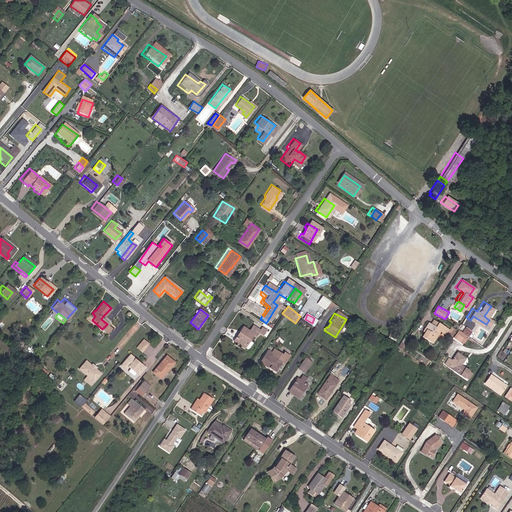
[(428,322),(433,325),(437,319),(432,316),(428,322)]
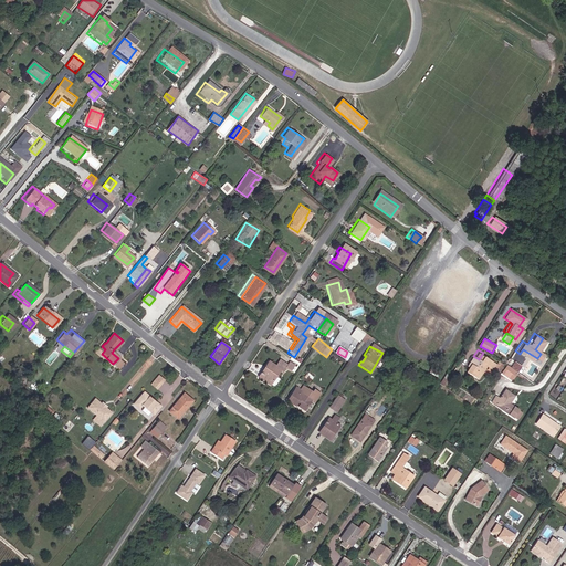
[(520,354),(528,359),(532,355),(523,349),(520,354)]
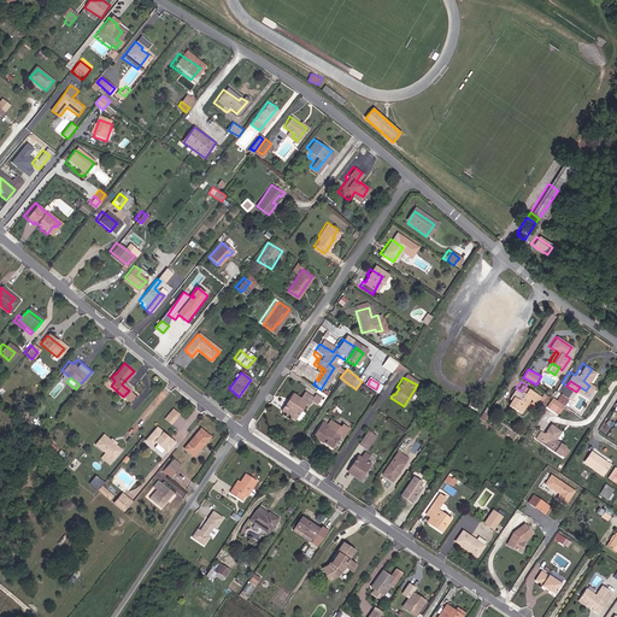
[(505,404),(517,412),(528,395),(535,400),(540,393),(527,385),(522,392),(516,388),(507,399),(505,404)]
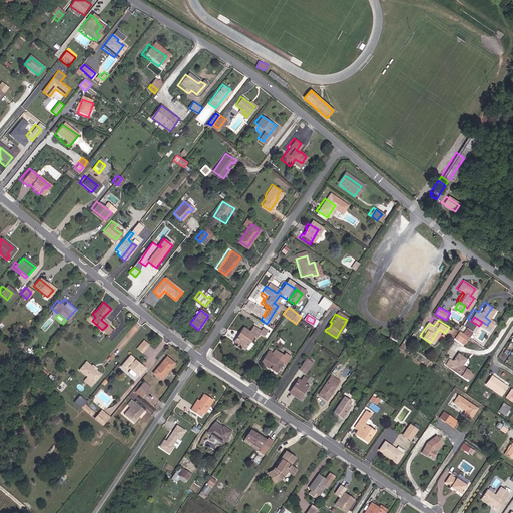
[(419,330),(422,332),(429,323),(425,321),(419,330)]
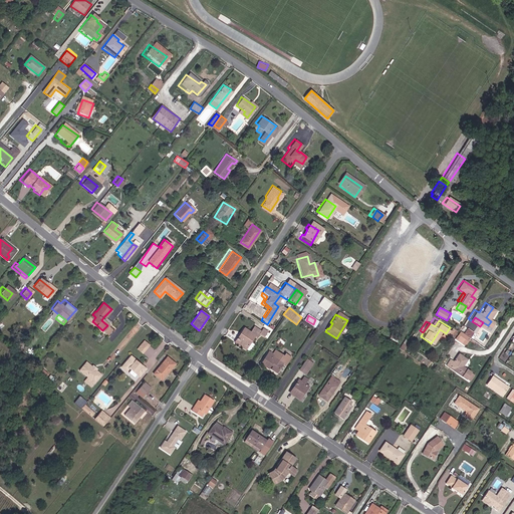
[(464,336),(468,330),(463,327),(459,333),(464,336)]
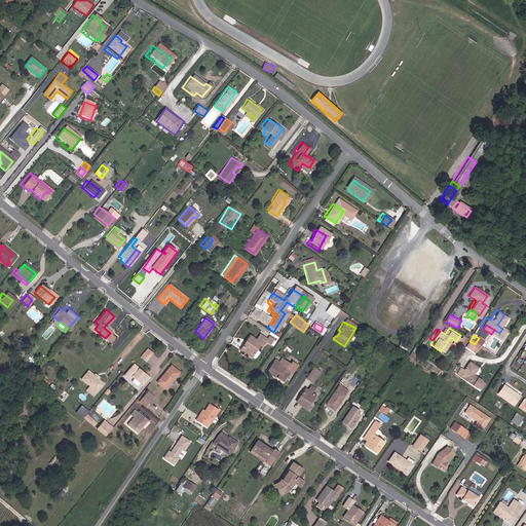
[(236,349),(248,358),(257,344),(246,336),(243,339),(246,341),(241,347),(239,345),(236,349)]
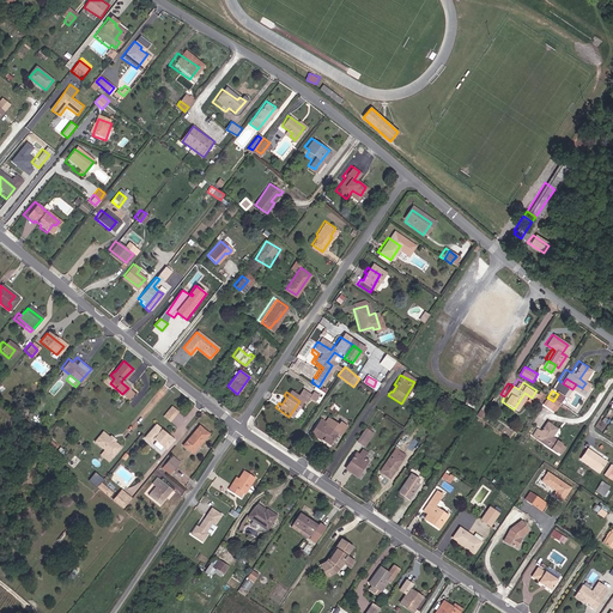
[(550,411),(556,402),(553,401),(547,398),(545,395),(540,404),(550,411)]
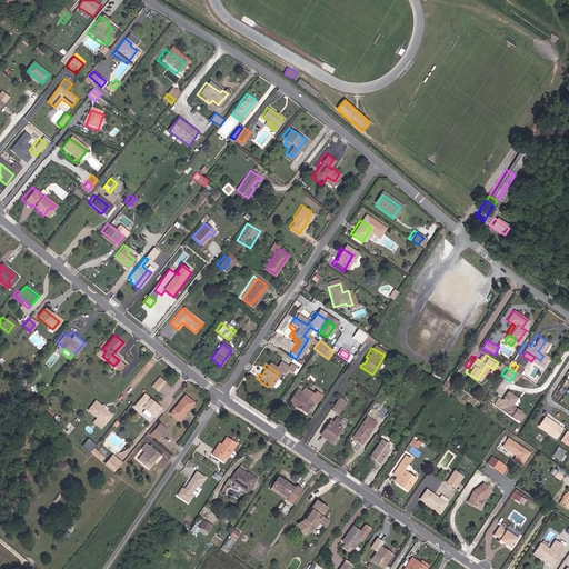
[(159,391),(167,381),(160,376),(152,386),(159,391)]
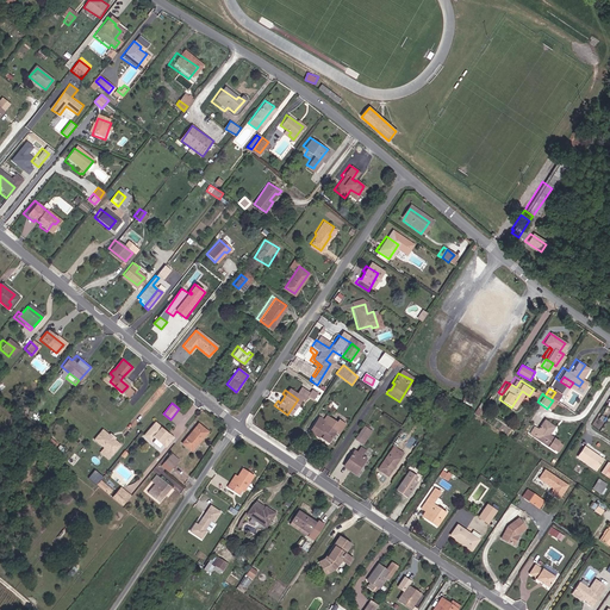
[(315,415),(306,429),(313,434),(315,433),(324,439),(331,429),(334,431),(340,422),(335,418),(334,422),(322,414),(319,418),(315,415)]
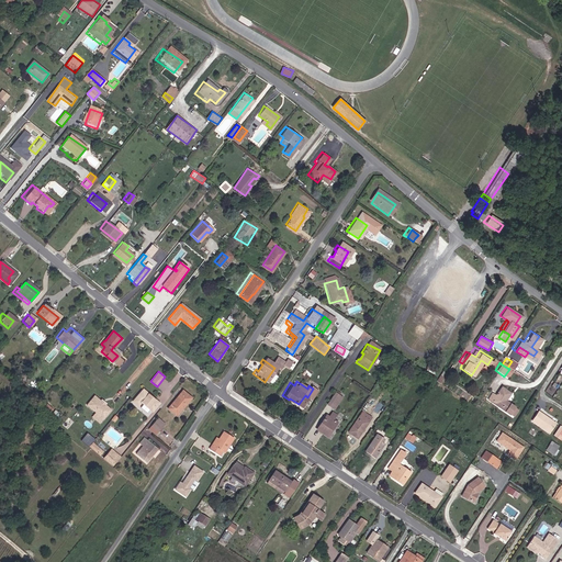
[(507,412),(512,404),(502,397),(507,390),(498,384),(493,392),(490,390),(485,396),(507,412)]
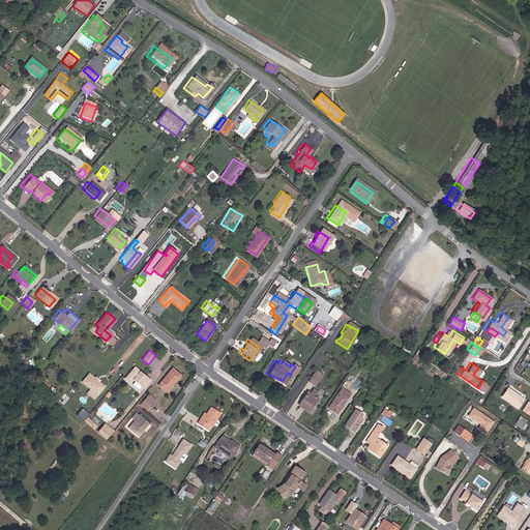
[(142,386),(148,380),(134,366),(124,377),(128,381),(131,377),(142,386)]
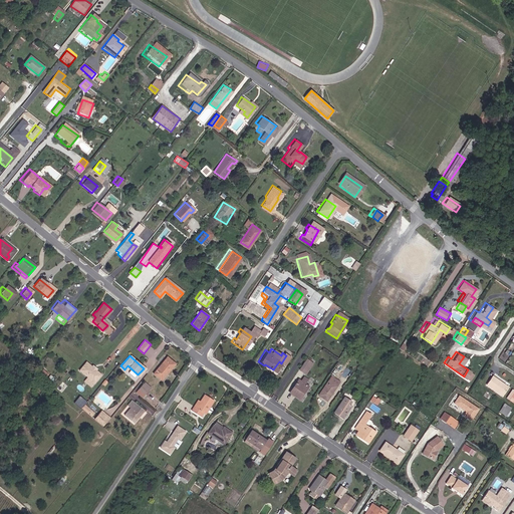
[(166,372),(175,363),(167,356),(153,371),(161,378),(160,377),(166,371),(166,372)]
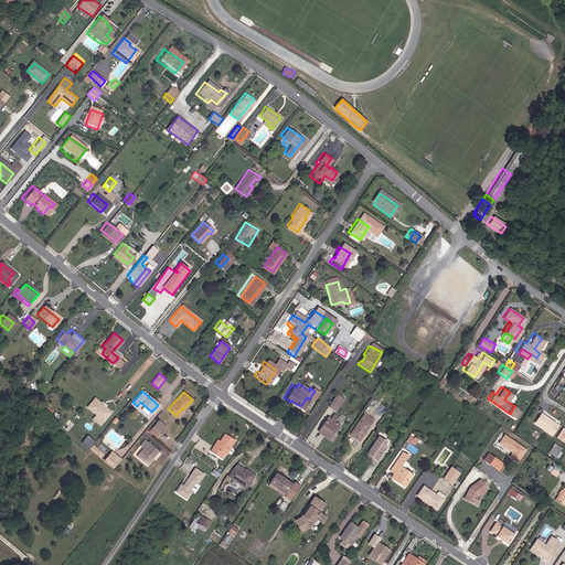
[(336,405),(334,405),(339,398),(334,395),(327,406),(331,409),(336,405)]
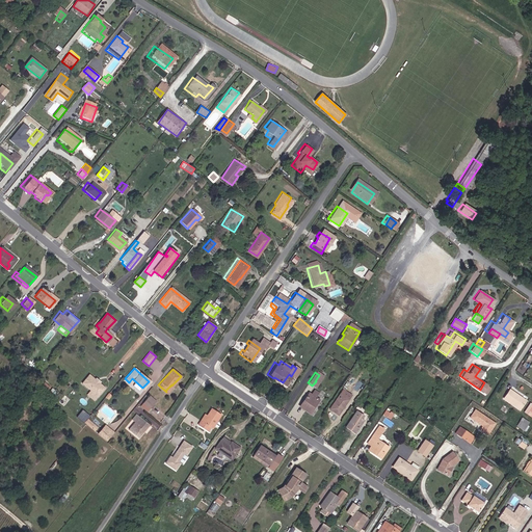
[(92,393),(100,384),(97,381),(96,382),(91,379),(92,378),(87,374),(79,382),(92,393)]
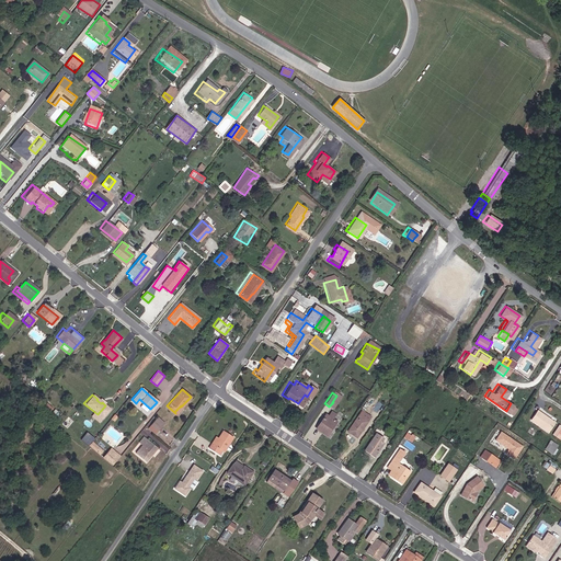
[(323,405),(331,411),(341,398),(336,396),(332,402),(333,402),(329,407),(324,403),(323,405)]
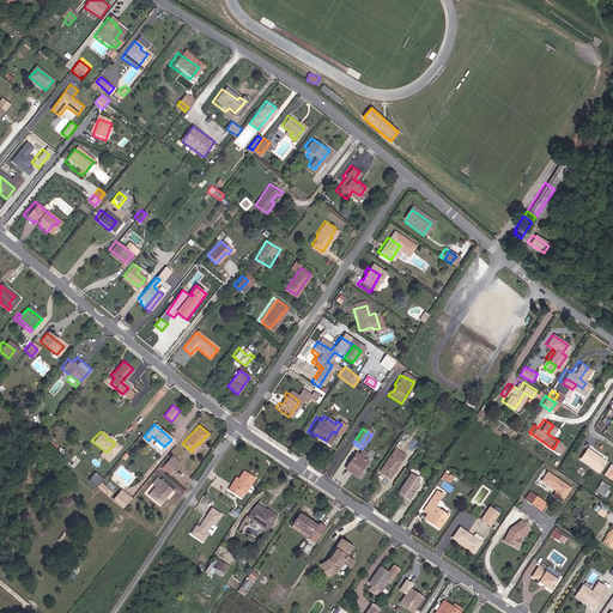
[(38,442),(46,447),(49,442),(43,437),(38,442)]
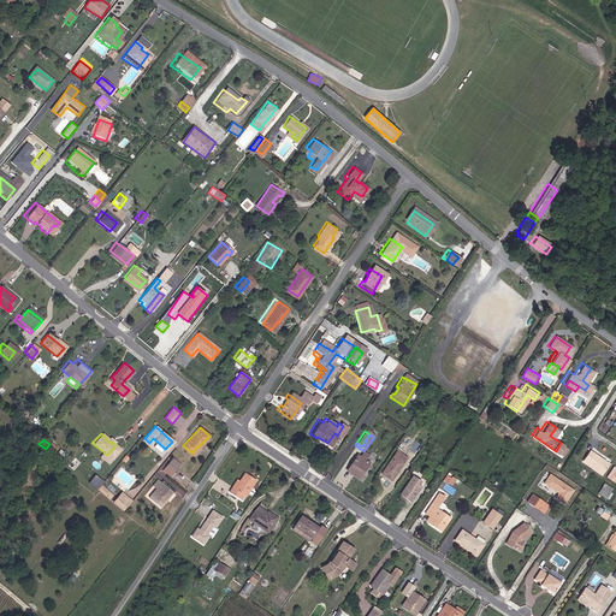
[(107,455),(110,457),(119,448),(116,445),(107,455)]
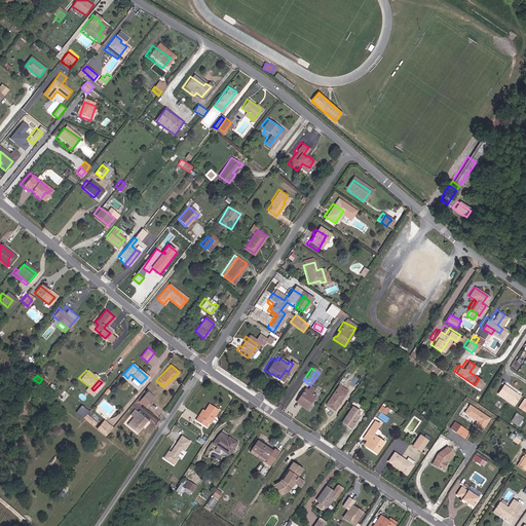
[(494,390),(511,402),(517,391),(501,381),(494,390)]
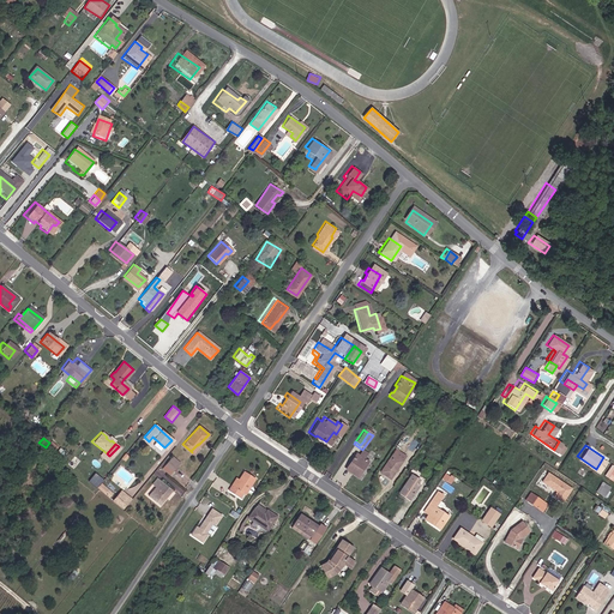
[(402,459),(405,455),(396,449),(393,453),(402,459)]
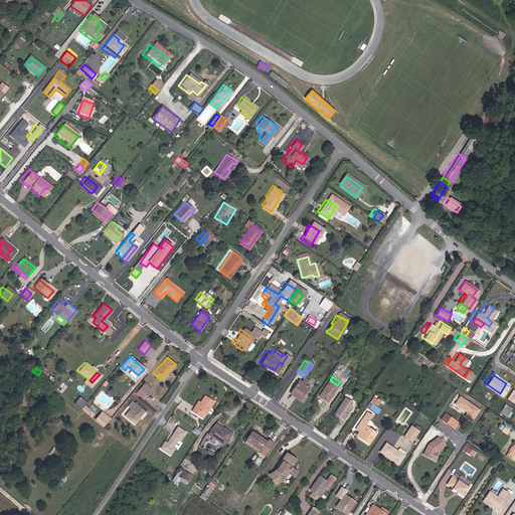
[(320,394),(328,399),(337,385),(330,380),(320,394)]
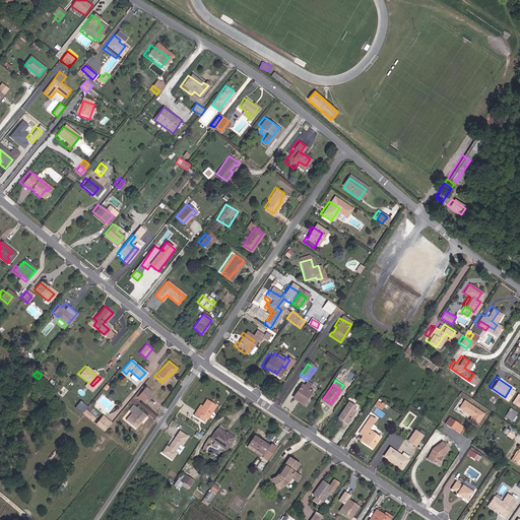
[(291,399),(303,406),(311,393),(306,390),(304,388),(301,386),(291,399)]
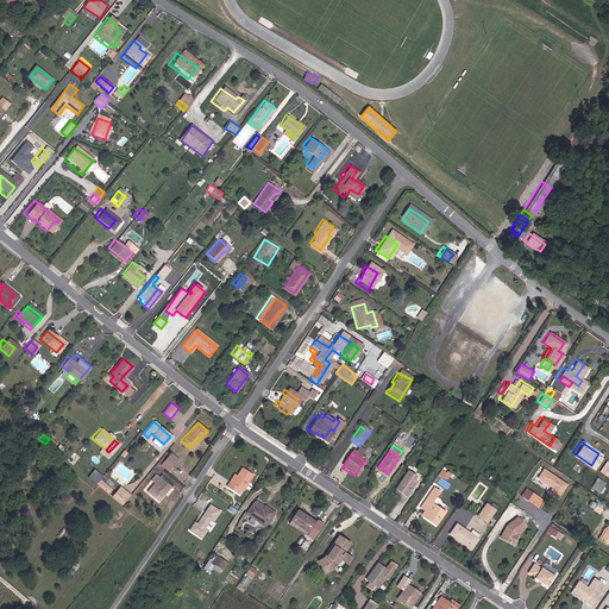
[(162,460),(169,466),(174,462),(165,456),(162,460)]
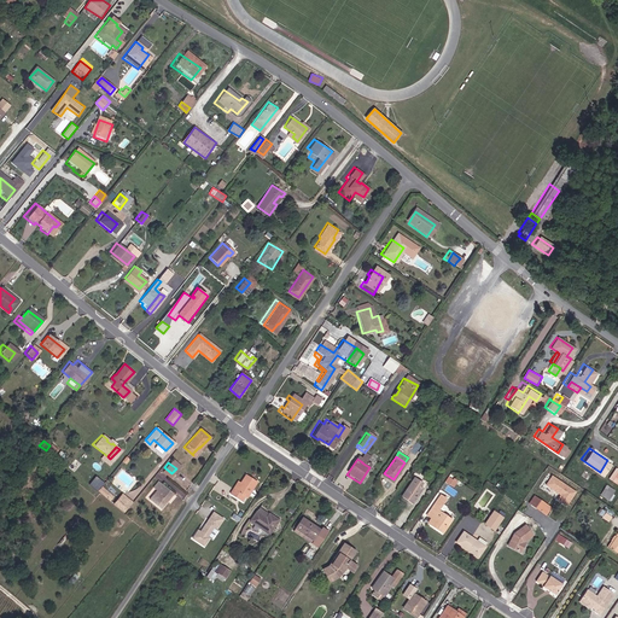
[(612,477),(617,468),(617,467),(613,464),(606,473),(612,477)]
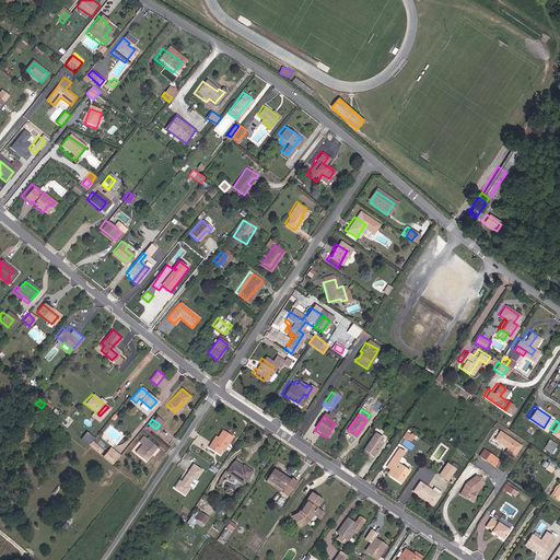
[(225,441),(230,434),(219,428),(213,436),(209,443),(207,441),(203,446),(213,452),(216,447),(220,450),(222,446),(224,447),(226,447),(229,445),(229,443),(225,441)]
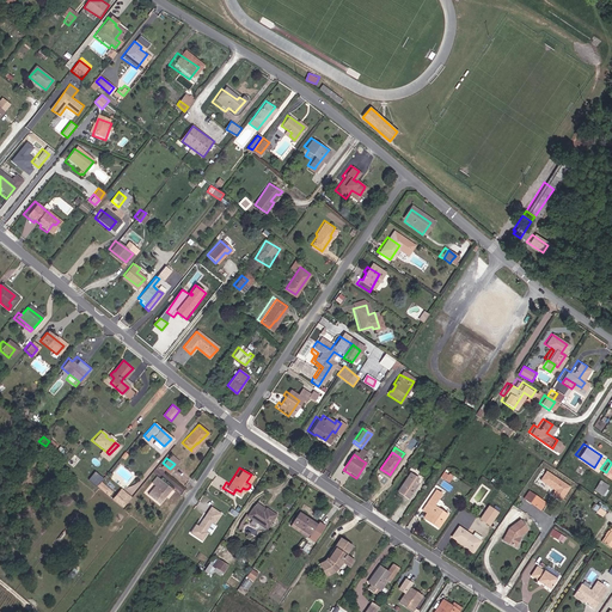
[(447,472),(442,470),(439,475),(447,479),(451,473),(448,471),(447,472)]
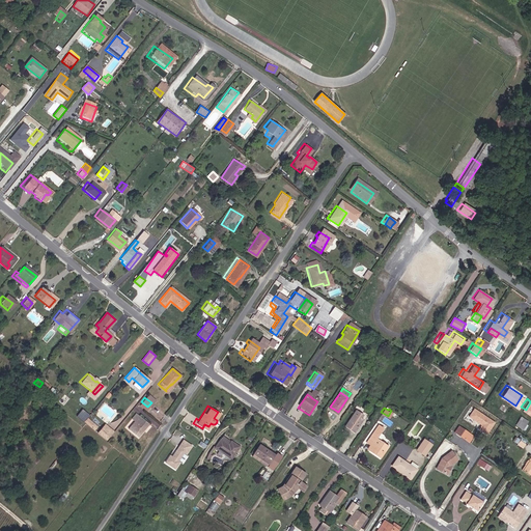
[(150,420),(137,409),(132,415),(136,417),(129,425),(140,434),(145,426),(143,425),(145,424),(146,425),(150,420)]
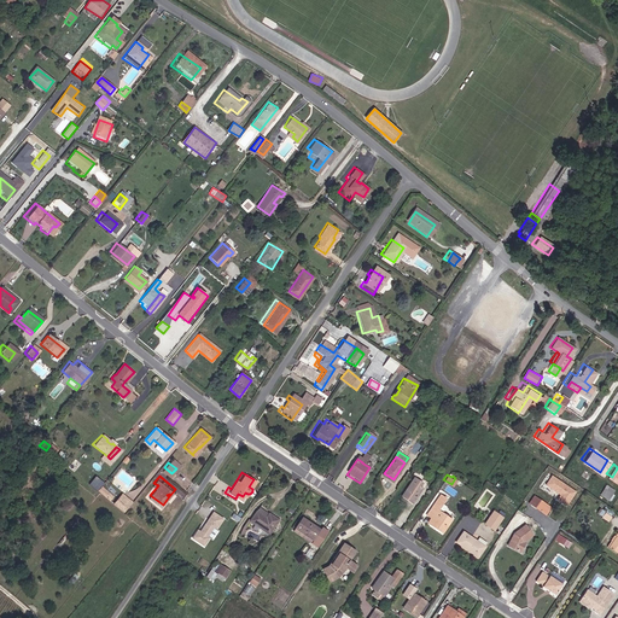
[(402,495),(412,501),(421,487),(419,485),(421,482),(414,477),(402,495)]
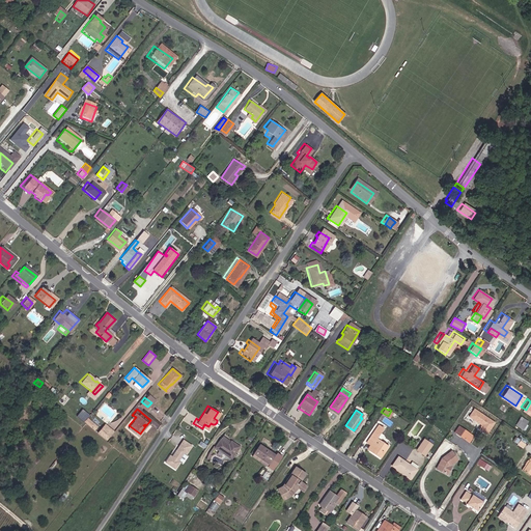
[(89,427),(92,423),(85,418),(82,422),(89,427)]
